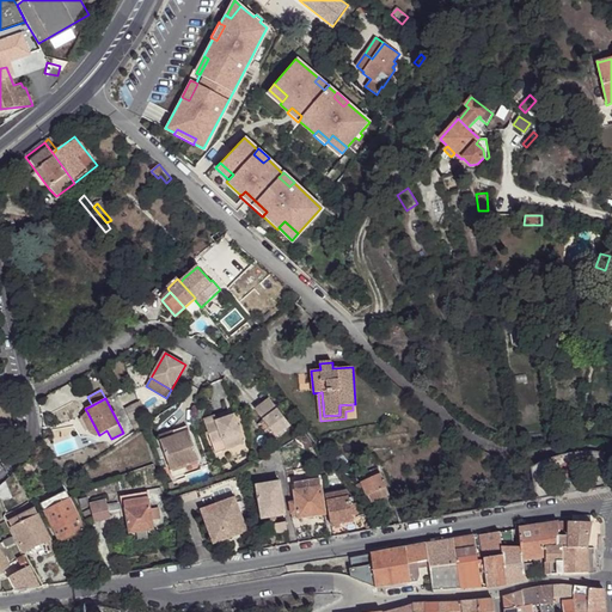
[(255,410),(276,436),(291,426),(269,399),(255,410)]
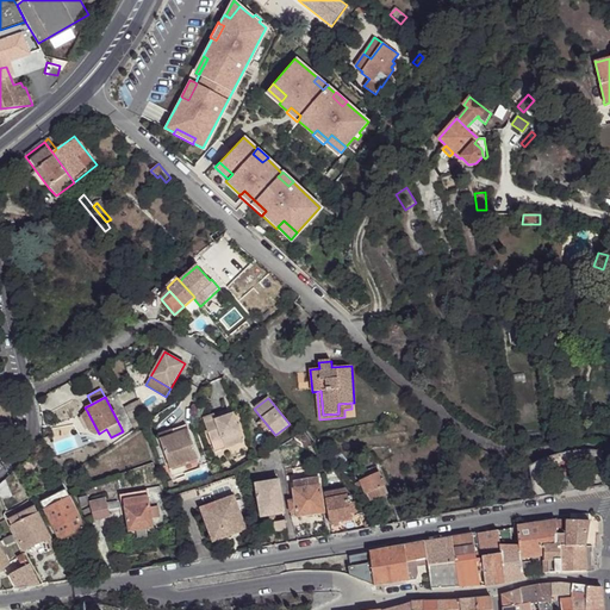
[(137,402),(141,411),(142,411),(144,415),(148,414),(145,408),(143,409),(141,400),(137,402)]
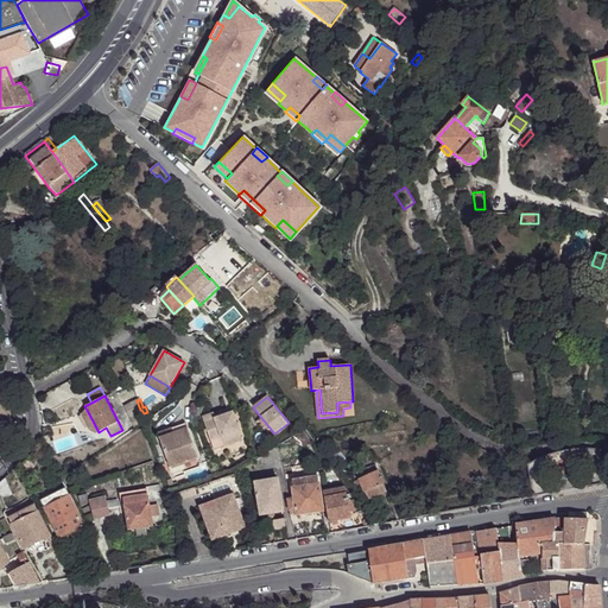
[(134,416),(140,425),(145,423),(137,400),(124,406),(130,418),(134,416)]
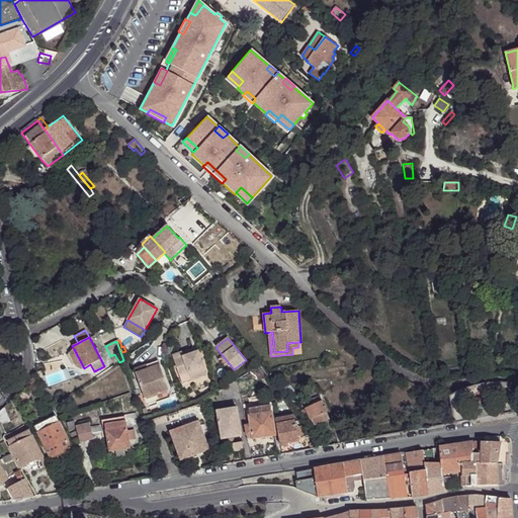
[(172,355),(179,375),(188,372),(191,380),(206,374),(196,347),(172,355)]
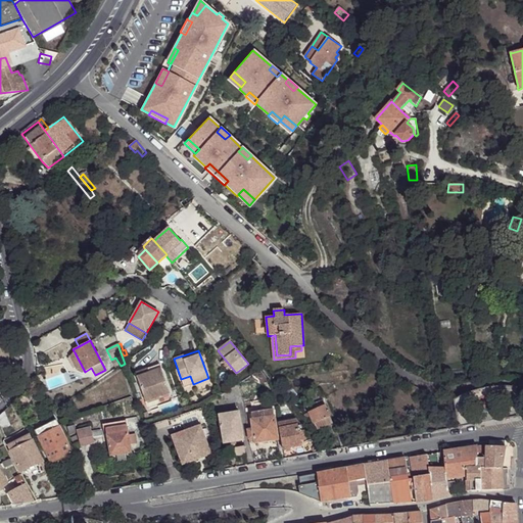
[(69,357),(77,370),(82,373),(85,372),(75,352),(69,357)]
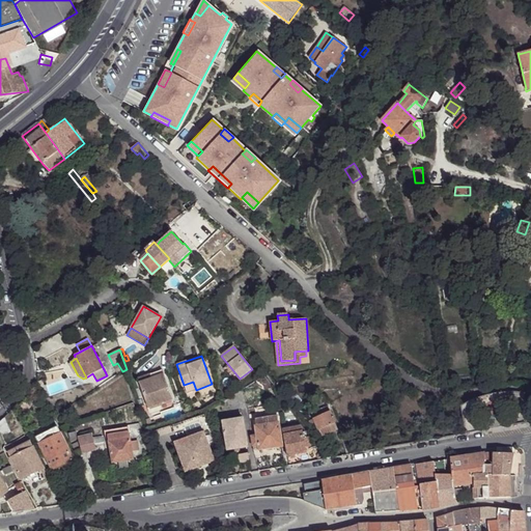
[(113,365),(117,374),(122,371),(117,363),(113,365)]
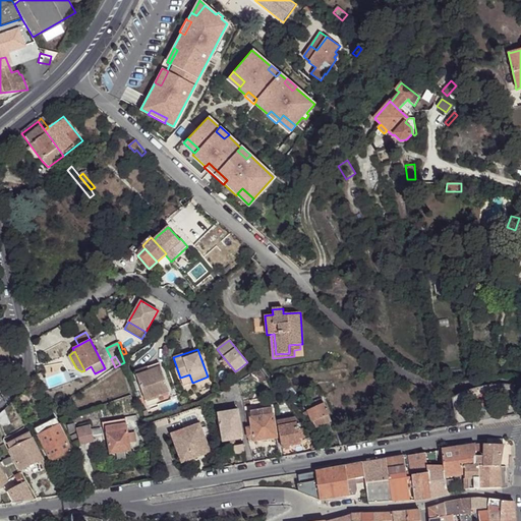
[(136,375),(161,366),(159,362),(134,370),(136,375)]
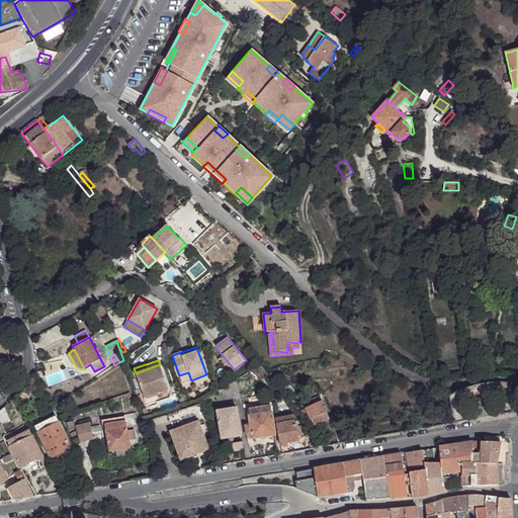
[(136,373),(144,398),(156,394),(168,390),(160,364),(136,373)]
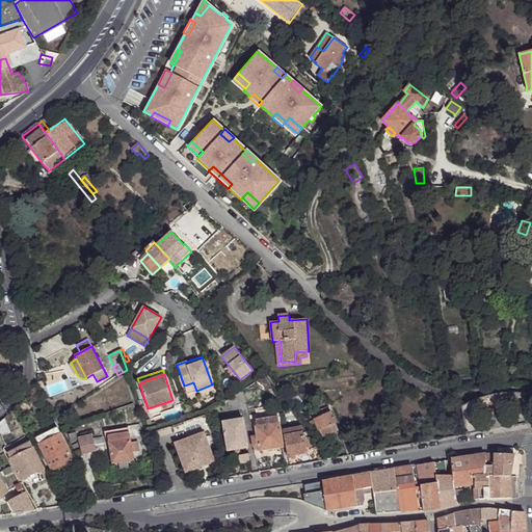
[(196,391),(193,382),(184,386),(187,394),(196,391)]
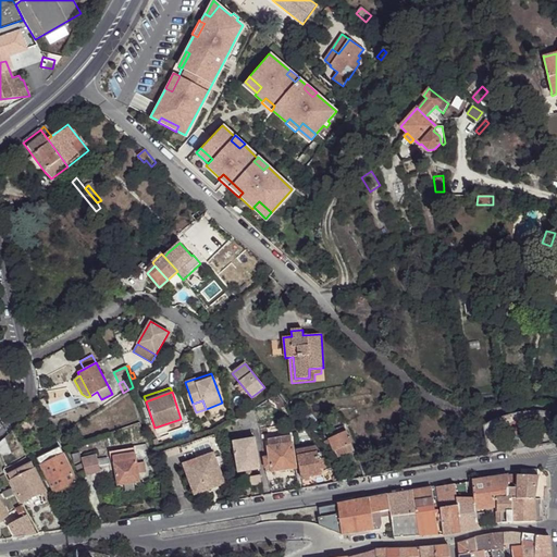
[(504,436),(503,434),(528,422),(522,410),(481,429),(489,443),(504,436)]
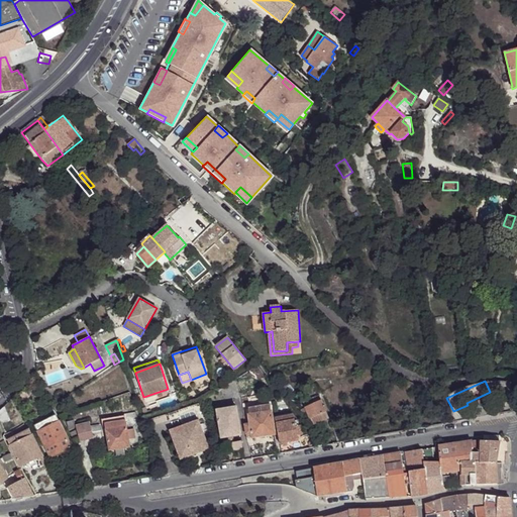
[(15,397),(20,408),(32,400),(24,389),(15,397)]
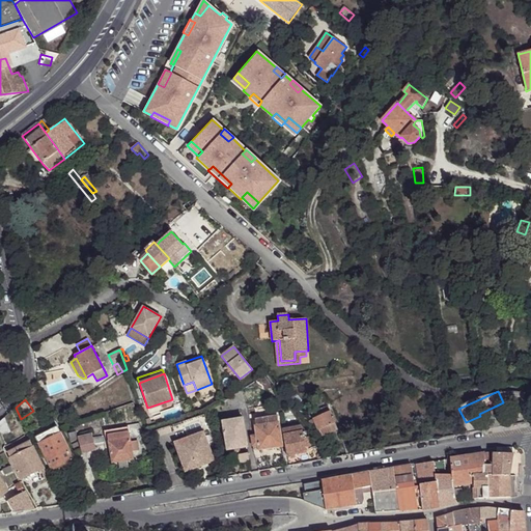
[(161,410),(162,409),(160,403),(147,408),(149,413),(151,414),(161,410)]
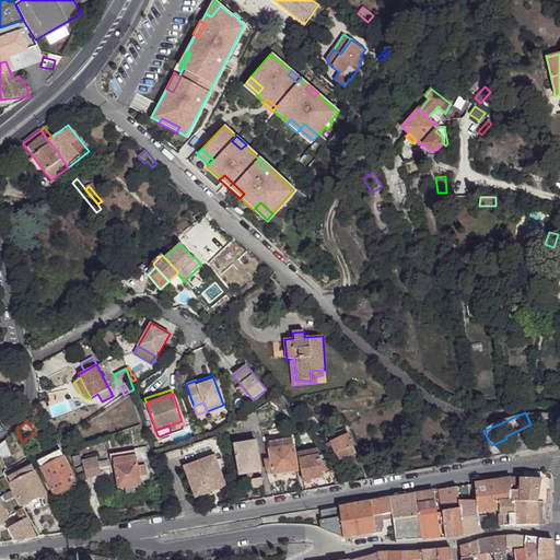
[(334,447),(336,453),(353,445),(348,434),(326,444),(328,450),(334,447)]
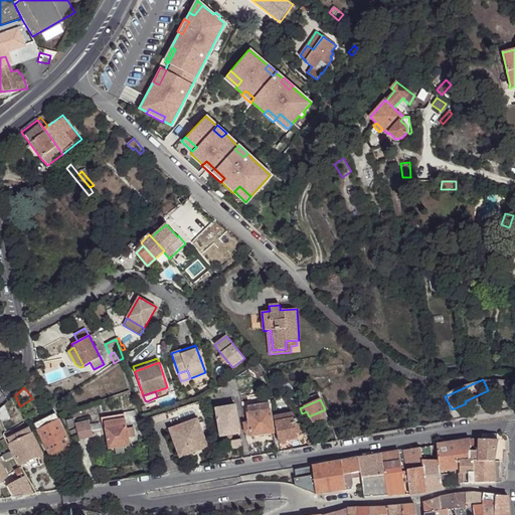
[(147,410),(145,405),(143,401),(140,402),(144,414),(152,411),(151,408),(147,410)]
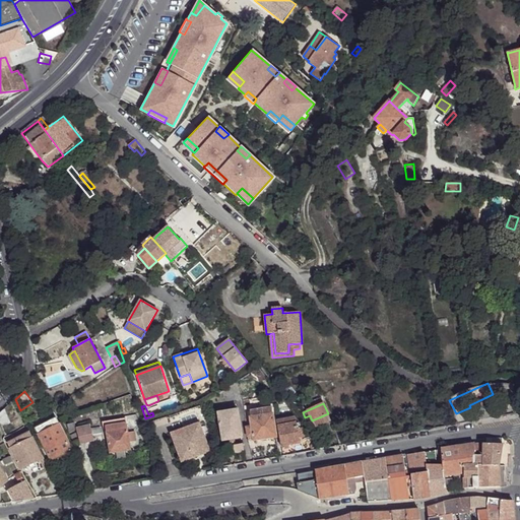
[(246,428),(248,441),(276,437),(272,407),(249,410),(252,427),(246,428)]
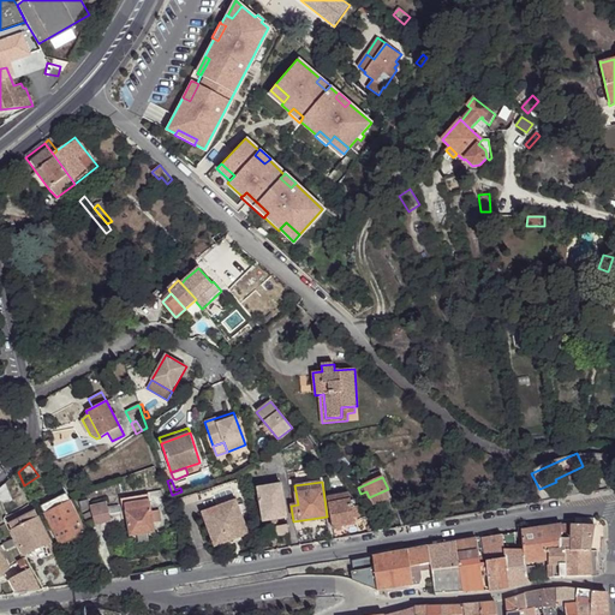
[(0,488),(0,500),(3,505),(12,501),(5,483),(0,488)]
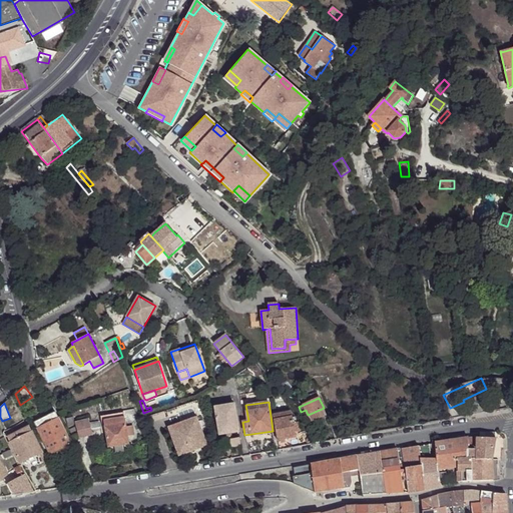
[(214,407),(218,430),(229,428),(230,433),(239,432),(234,404),(214,407)]
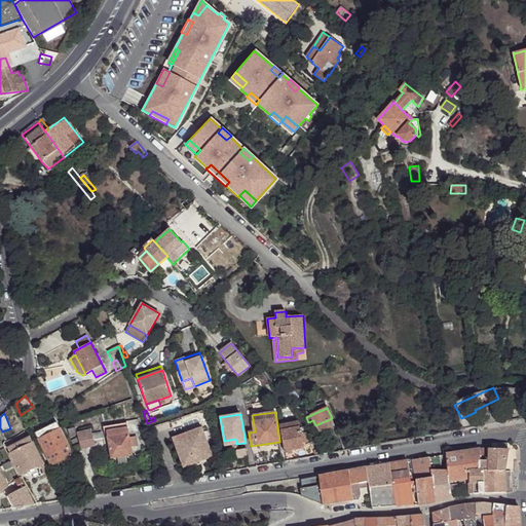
[(28,428),(31,436),(35,434),(57,422),(53,416),(28,428)]
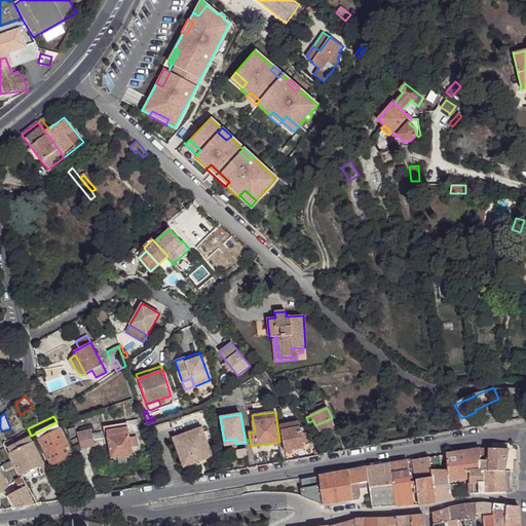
[(318,431),(334,424),(332,418),(315,425),(318,431)]
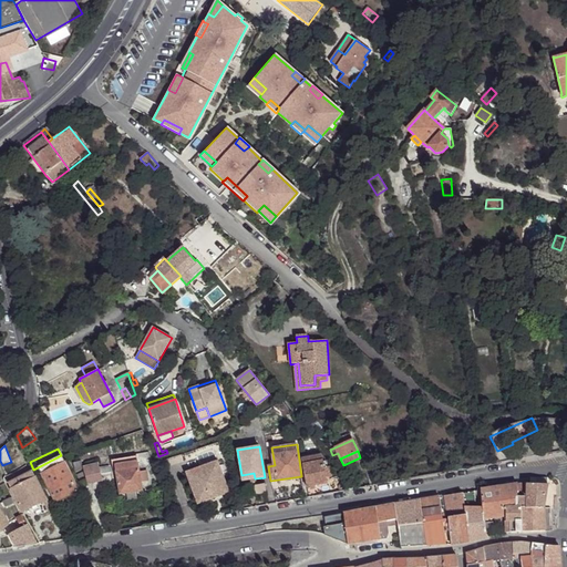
[(49,488),(55,502),(79,491),(61,455),(38,467),(45,482),(49,488)]
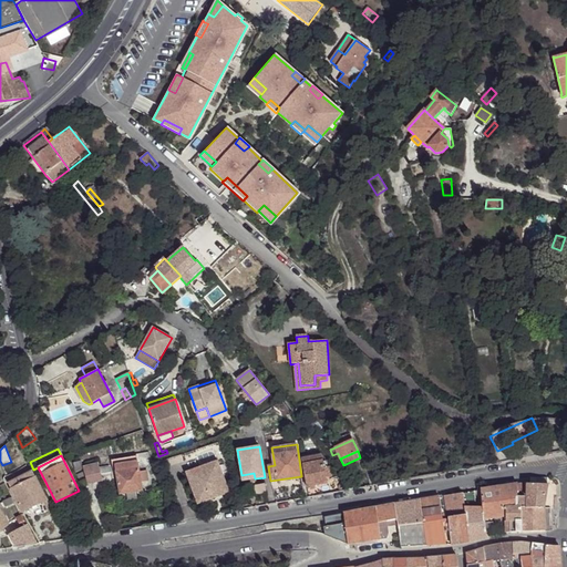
[(301,459),(302,465),(322,461),(321,455),(301,459)]
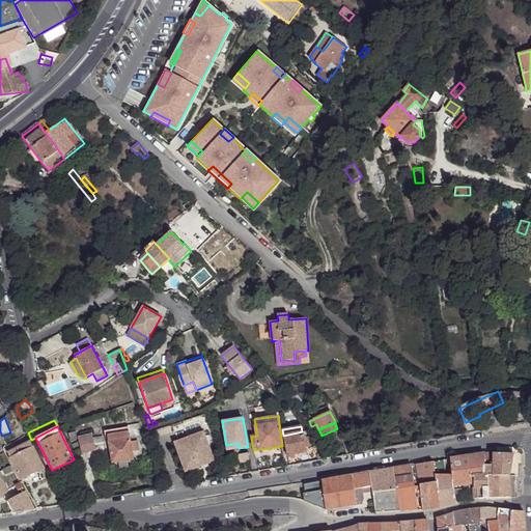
[(107,430),(107,436),(129,431),(128,427),(107,430)]
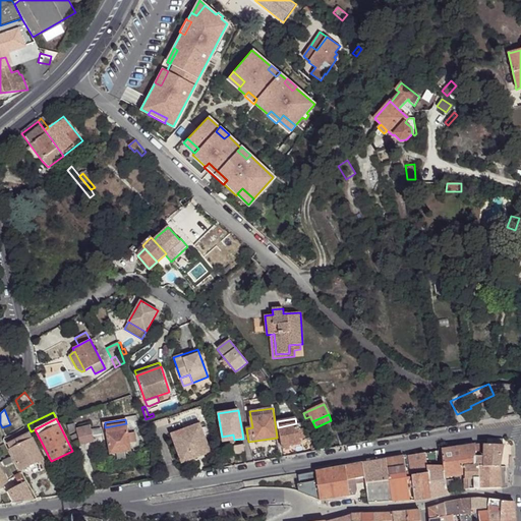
[(67,425),(69,432),(76,430),(76,429),(74,423),(67,425)]
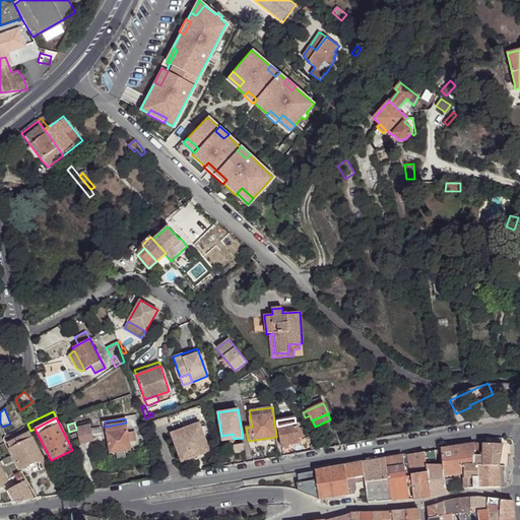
[(116,453),(117,460),(126,458),(125,452),(131,451),(129,443),(136,442),(135,432),(128,433),(126,423),(105,427),(110,454),(116,453)]
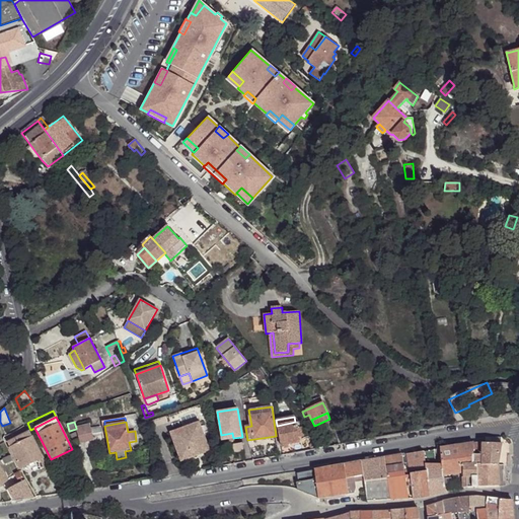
[(187,438),(184,431),(200,425),(199,422),(170,433),(174,442),(187,438)]
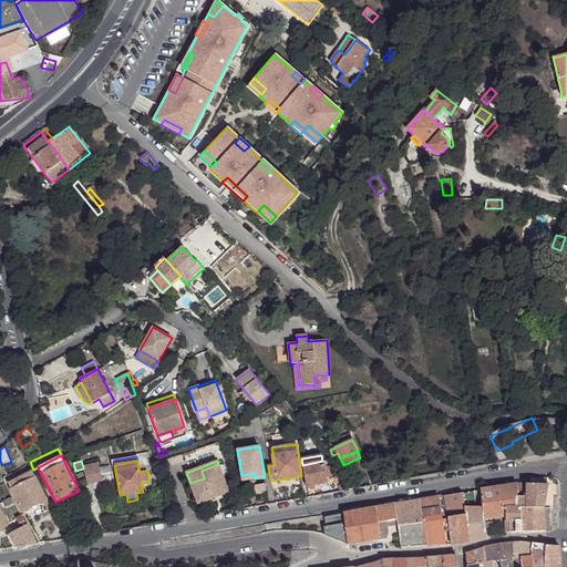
[(302,465),(307,487),(327,483),(326,478),(332,477),(330,466),(325,467),(322,461),(302,465)]
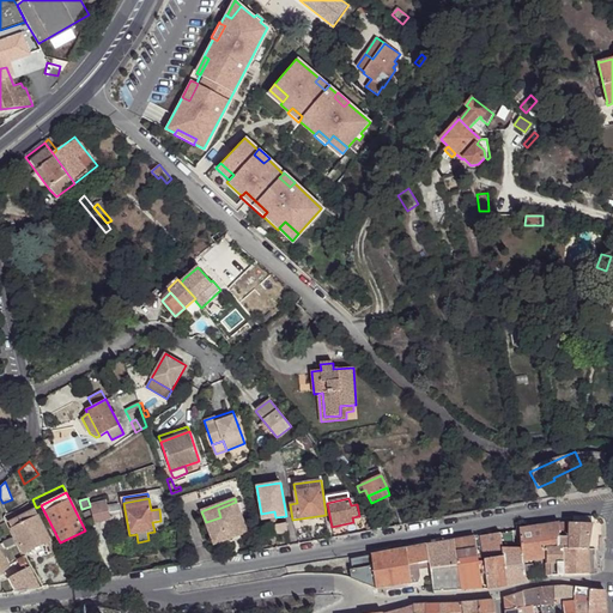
[(92,516),(95,523),(111,520),(109,513),(120,511),(119,504),(108,505),(107,501),(90,505),(90,507),(91,511),(84,514),(86,520),(92,516)]
